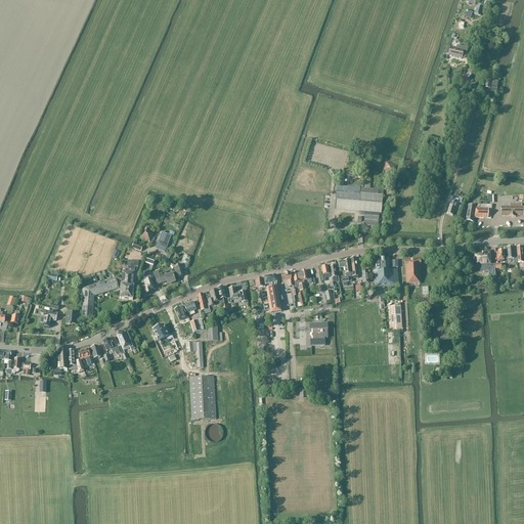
[(481,16),(483,8),(477,6),(474,14),(481,16)]
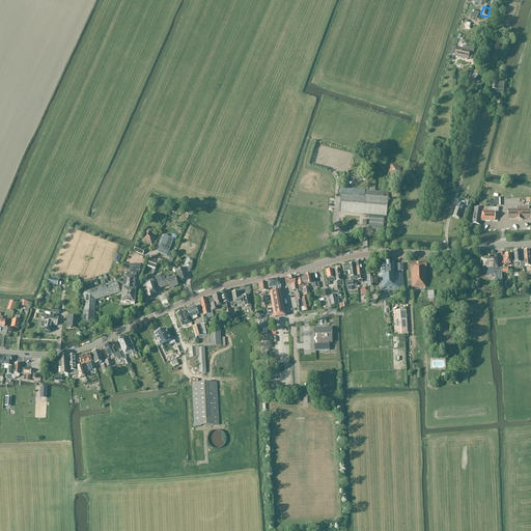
[(468,60),(470,52),(456,48),(454,56),(468,60)]
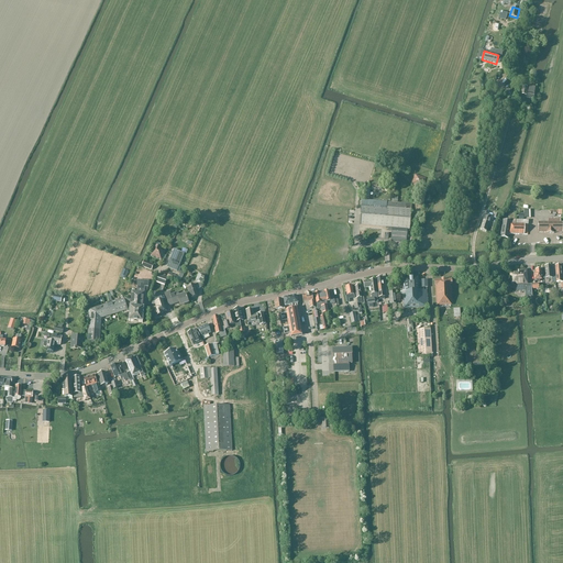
[(533,95),(536,88),(529,87),(529,90),(528,90),(528,88),(522,87),(521,96),(526,96),(527,95),(528,95),(527,98),(533,100),(533,95)]
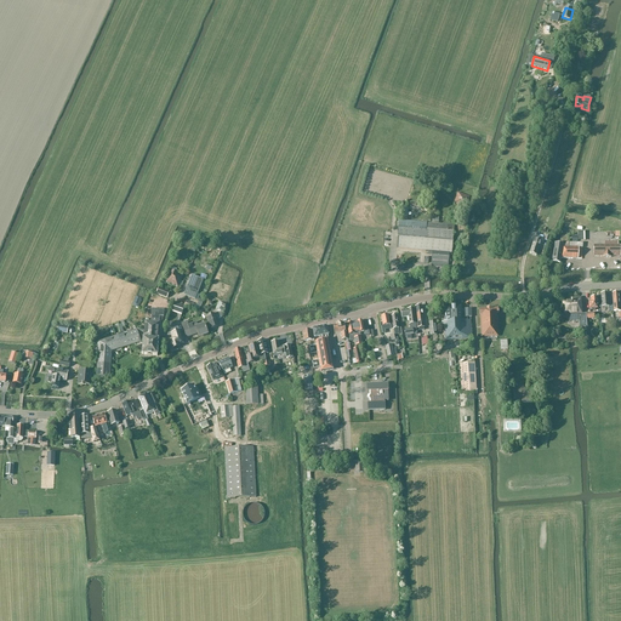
[(456,192),(455,203),(460,203),(461,199),(467,199),(468,193),(456,192)]
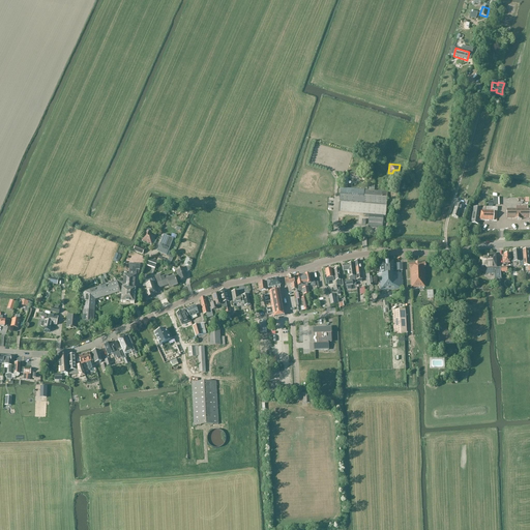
[(363,190),(364,190),(348,189),(349,178),(344,178),(343,189),(342,189),(341,194),(340,194),(339,212),(365,214),(365,217),(369,218),(367,228),(382,229),(383,223),(384,223),(385,216),(387,193),(374,192),(374,186),(370,186),(370,183),(369,183),(367,187),(370,187),(370,192),(363,190)]
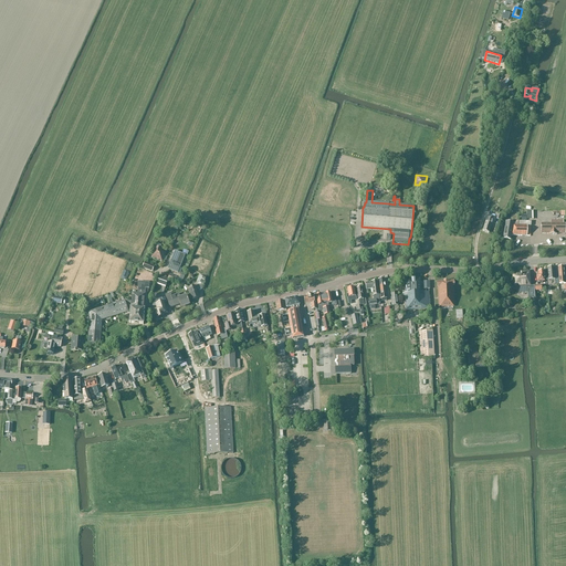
[(557,234),(565,234),(565,224),(563,224),(563,221),(551,221),(551,224),(541,224),(541,234),(549,234),(557,236),(557,234)]
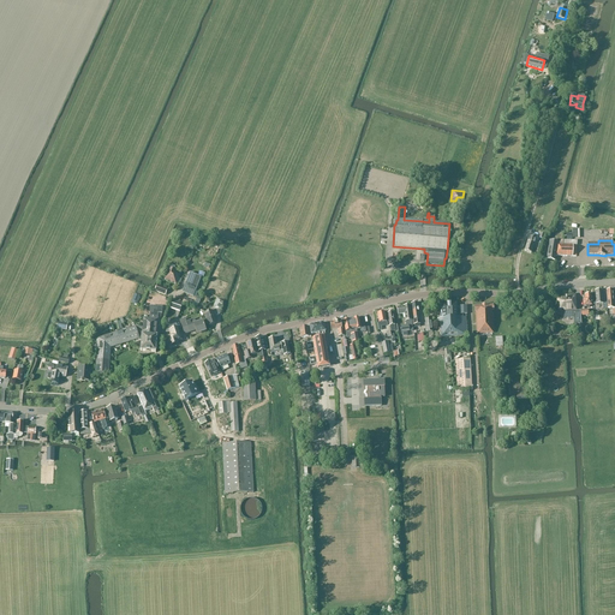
[(535,244),(527,242),(524,251),(531,254),(535,244)]
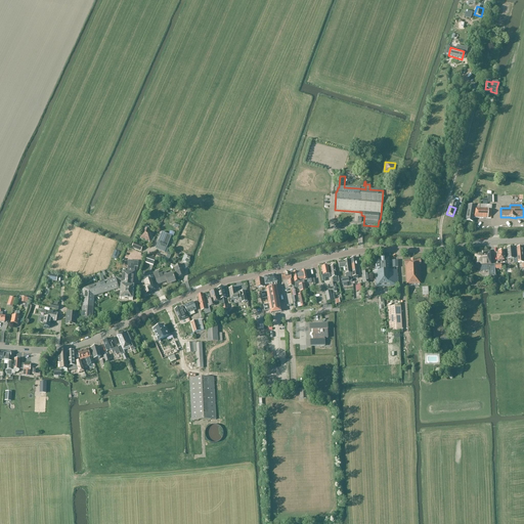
[(477,209),(478,206),(477,207),(476,207),(468,206),(466,221),(473,223),(474,218),(473,218),(475,209),(477,209)]
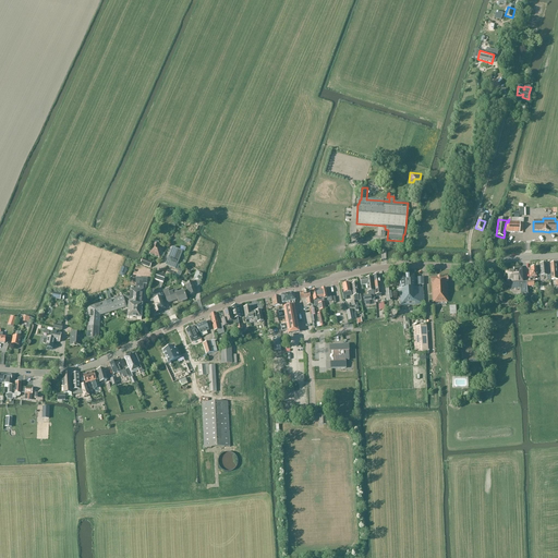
[(506,222),(504,232),(505,232),(523,233),(523,223),(523,219),(511,219),(509,219),(508,222),(506,222)]
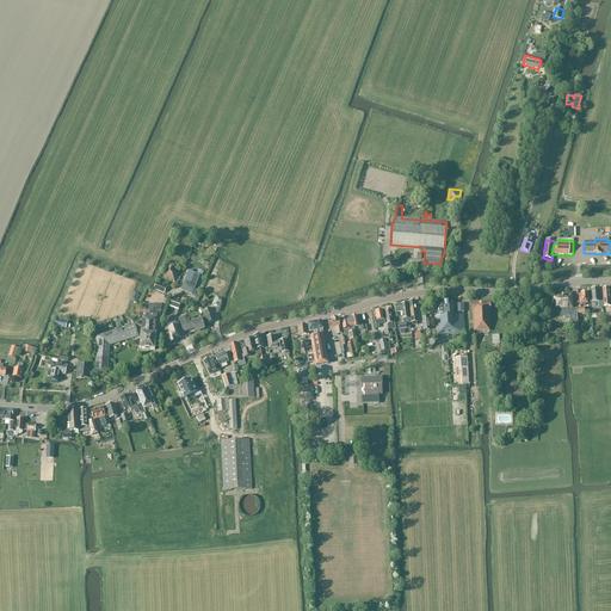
[(174,283),(179,273),(174,271),(174,270),(168,266),(167,269),(165,270),(166,273),(164,278),(174,283)]
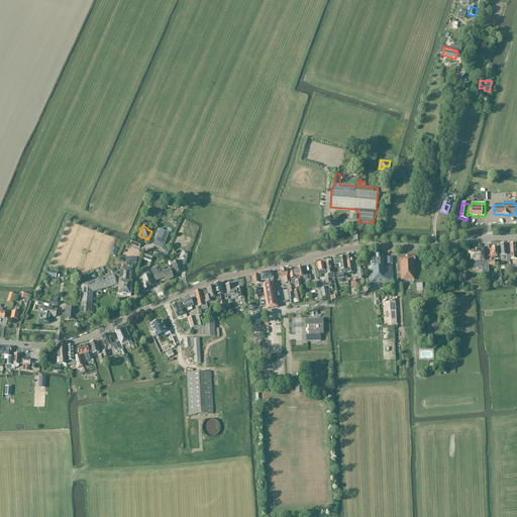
[(163,249),(169,233),(171,234),(173,230),(168,229),(167,232),(160,230),(153,246),(163,249)]
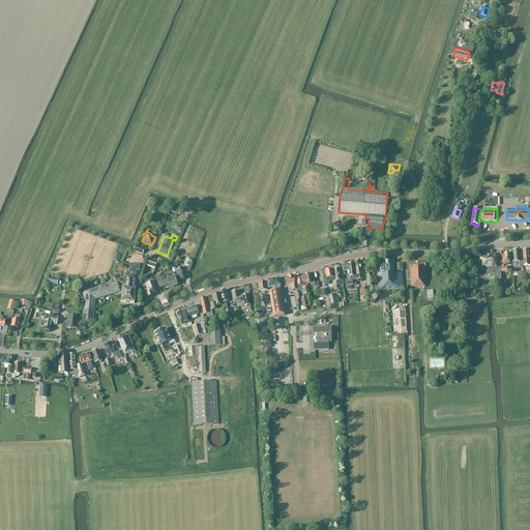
[(142,255),(144,249),(136,246),(134,252),(142,255)]
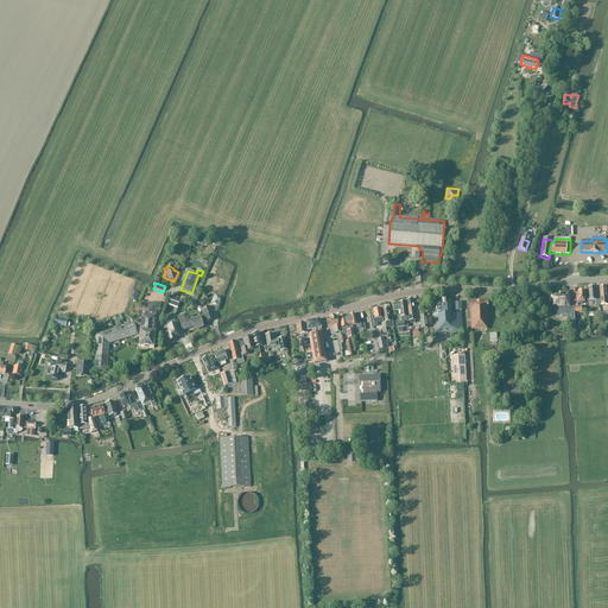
[(589,301),(596,301),(595,287),(588,287),(588,291),(586,291),(587,302),(589,302),(589,301)]
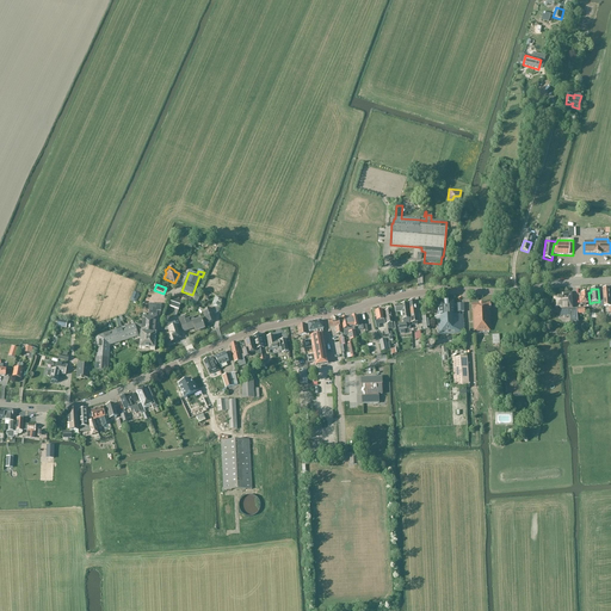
[(562,296),(554,297),(555,307),(556,309),(560,309),(561,318),(571,316),(571,322),(578,321),(576,309),(572,310),(571,294),(562,294),(562,296)]
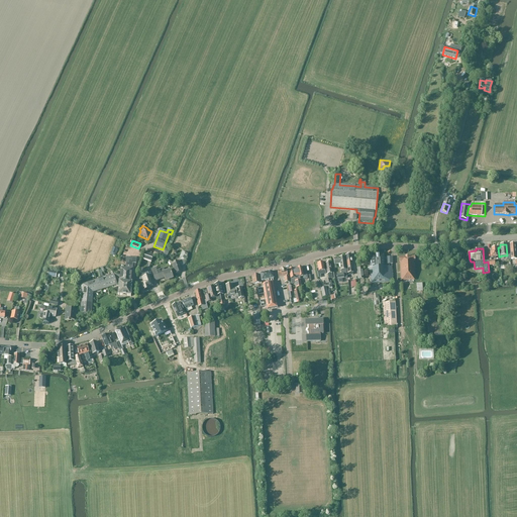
[(180,267),(183,266),(186,265),(186,260),(188,254),(182,251),(180,257),(181,262),(172,265),(176,275),(182,272),(180,267)]
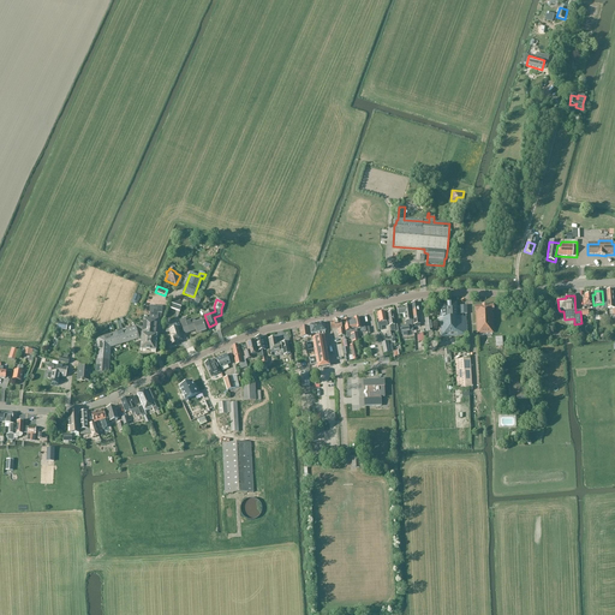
[(173,300),(171,309),(179,312),(183,304),(173,300)]
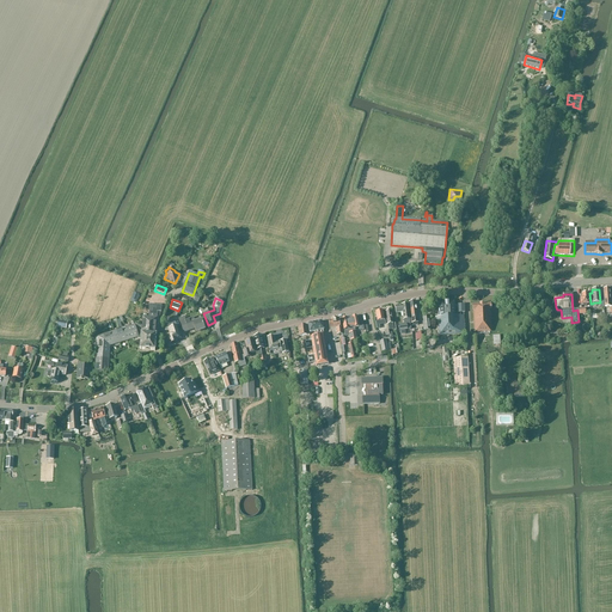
[(458,313),(454,313),(454,304),(439,304),(440,318),(435,318),(438,324),(439,337),(465,335),(464,317),(464,313),(465,313),(464,305),(457,305),(458,313)]
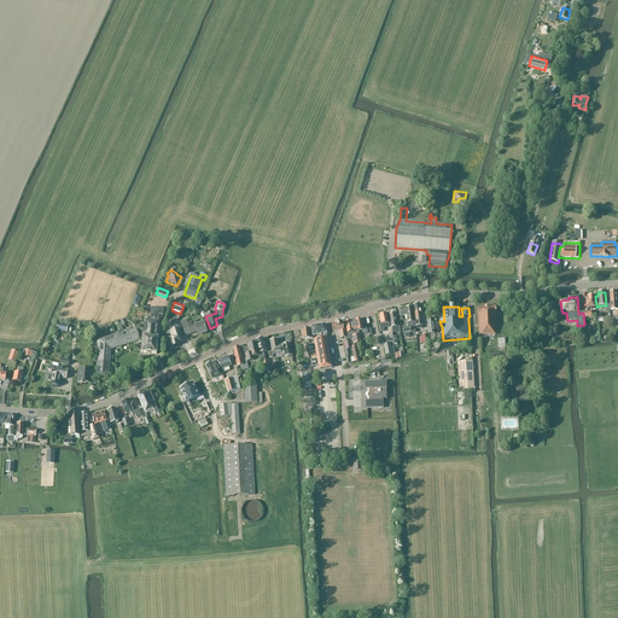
[(158,321),(159,315),(163,315),(163,309),(151,308),(150,321),(149,321),(145,321),(144,321),(144,325),(143,330),(138,330),(138,328),(99,339),(95,375),(109,377),(111,350),(139,342),(140,343),(141,343),(141,354),(157,355),(158,338),(158,321)]
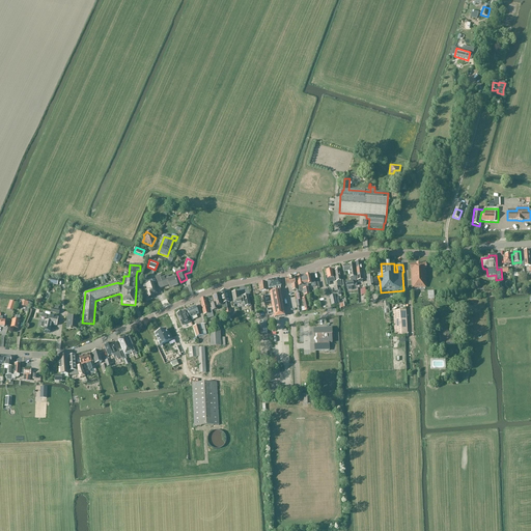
[(356,277),(355,264),(347,264),(348,266),(343,267),(343,272),(350,272),(350,278),(351,281),(345,282),(346,287),(355,286),(358,286),(358,284),(357,281),(356,281),(356,277)]
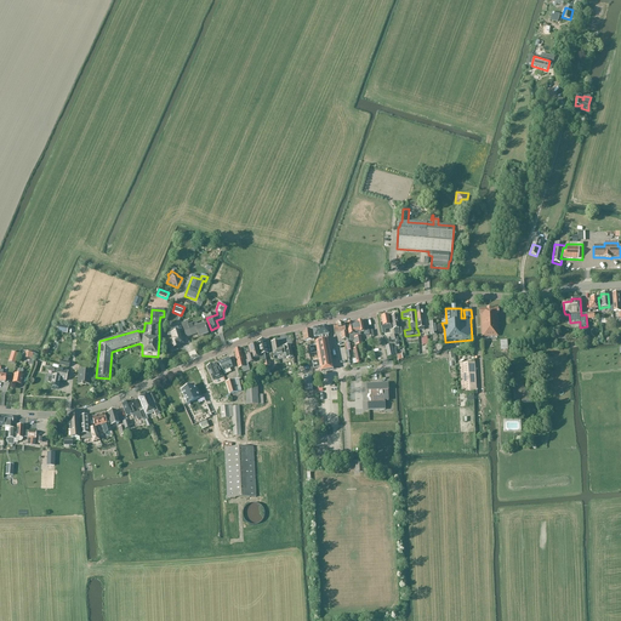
[(480,337),(494,336),(497,336),(499,336),(497,314),(479,315),(480,337)]
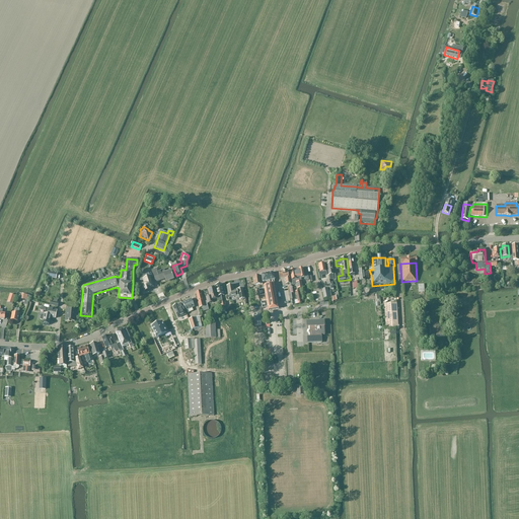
[(321,264),(319,264),(319,265),(318,265),(319,271),(317,271),(319,280),(322,279),(321,276),(326,275),(326,272),(324,265),(324,264),(322,265),(321,264)]
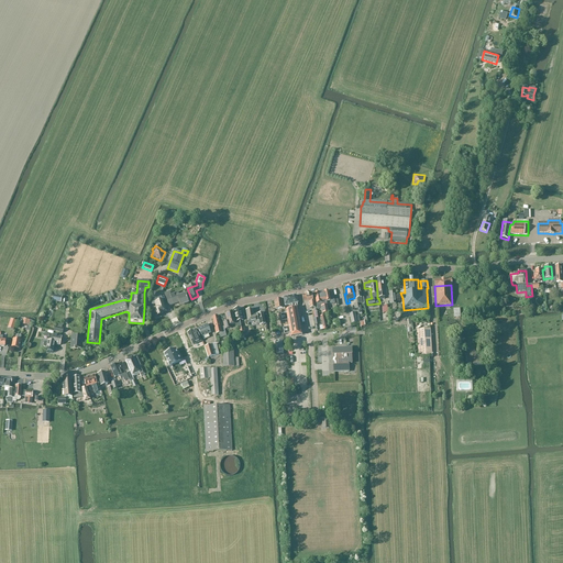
[(169,291),(165,294),(169,307),(179,304),(180,307),(189,304),(186,294),(179,296),(178,293),(170,295),(169,291)]
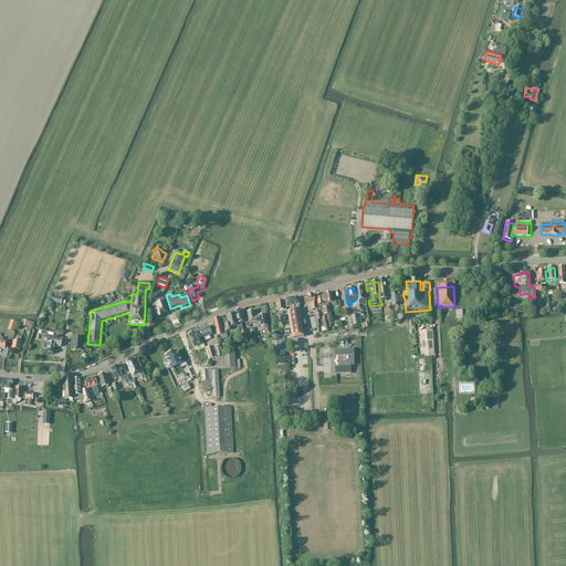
[(329,293),(323,294),(325,304),(327,315),(331,315),(328,304),(332,303),(333,307),(337,306),(335,296),(331,297),(329,293)]
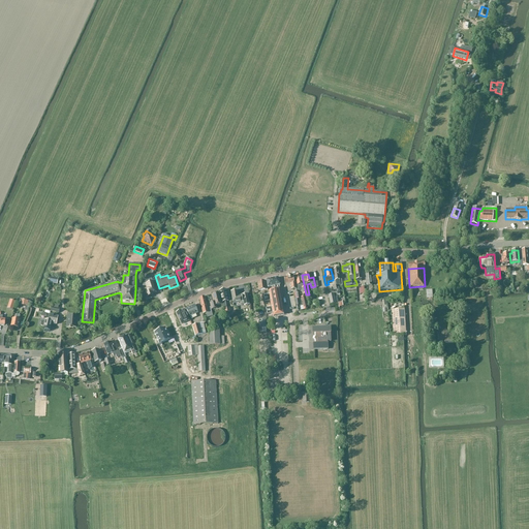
[(302,275),(293,277),(293,282),(297,282),(297,286),(301,285),(302,288),(303,294),(306,294),(304,284),(302,275)]
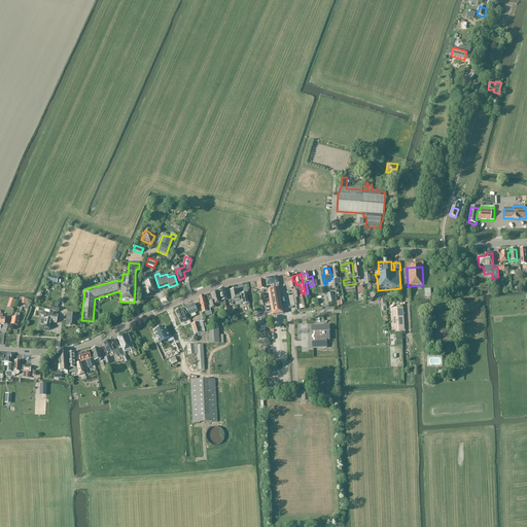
[(292,275),(283,277),(284,284),(289,283),(289,284),(290,289),(294,288),(294,282),(292,282),(292,281),(292,276),(292,275)]
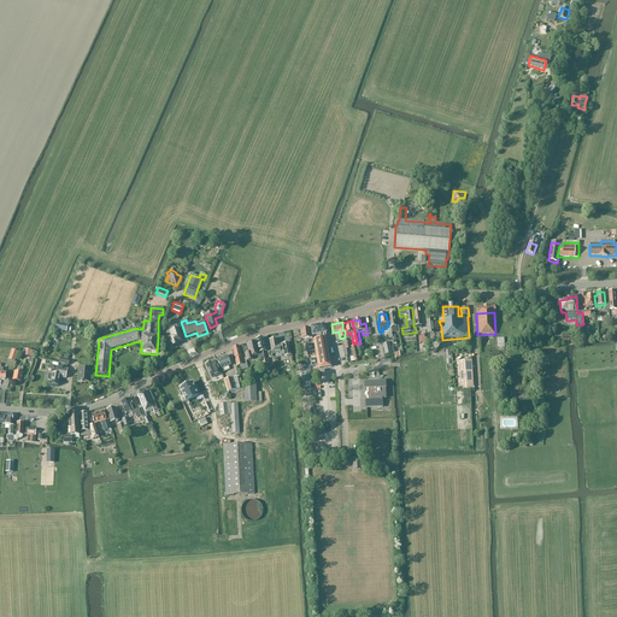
[(323,325),(310,328),(312,336),(321,335),(324,334),(327,334),(325,327),(324,325),(323,325)]
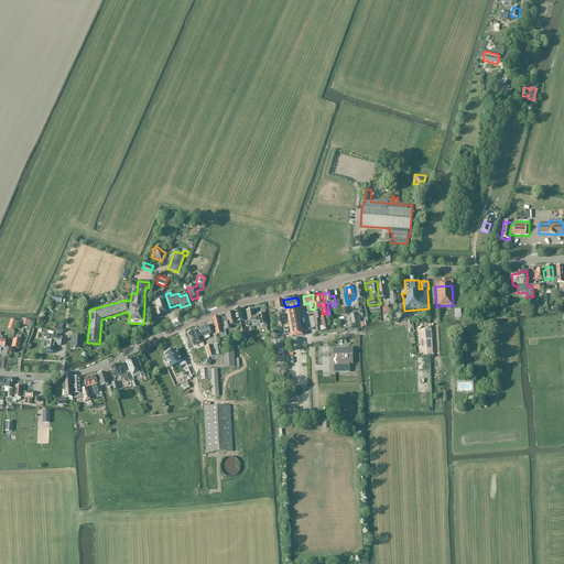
[(283,300),(274,302),(275,310),(279,310),(280,314),(282,314),(281,311),(284,311),(285,311),(284,307),(285,307),(283,300)]
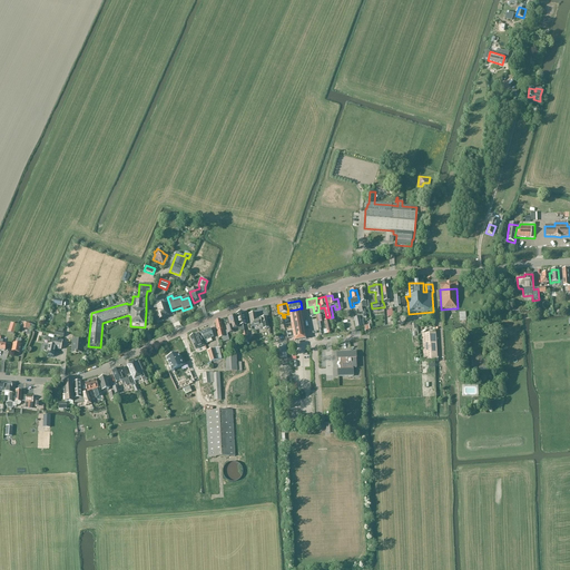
[(159,312),(156,312),(158,321),(165,318),(164,317),(168,316),(165,304),(157,306),(159,312)]
